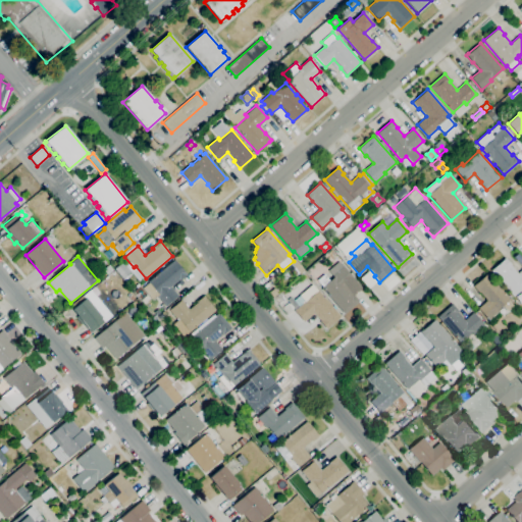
[(521,288),(513,297),(490,271),(504,260),(503,260),(505,258),(512,265),(511,265),(518,273),(521,269),(521,288)]
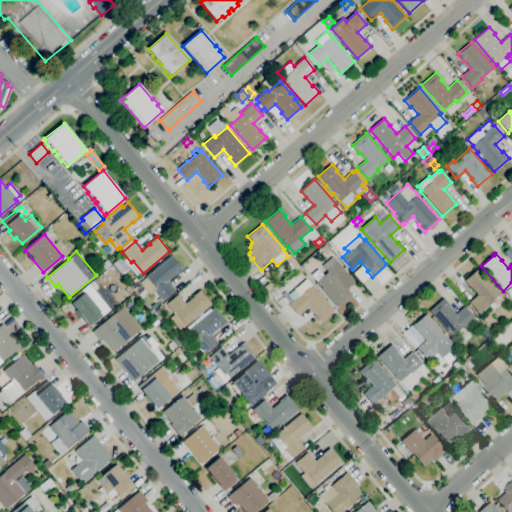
[(163,300),(154,290),(149,294),(140,282),(146,277),(145,276),(171,255),(183,269),(176,275),(175,274),(167,281),(175,290),(163,300)]
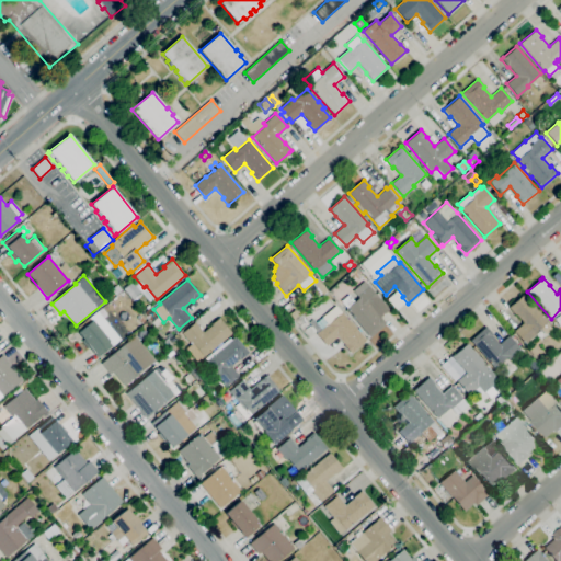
[(116,295),(112,289),(117,285),(122,290),(116,295)]
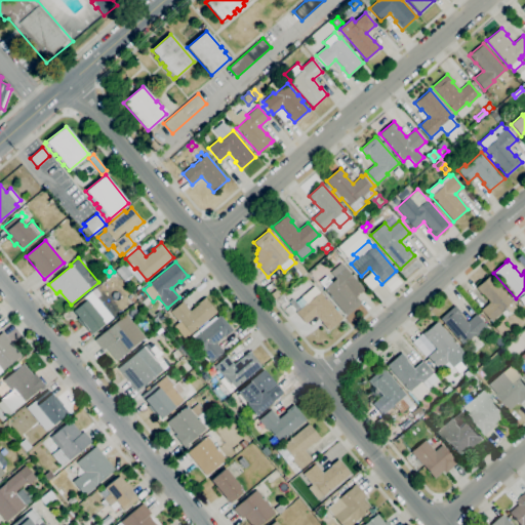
[(347,316),(324,289),(335,279),(334,277),(345,268),(364,289),(356,296),(361,303),(347,316)]
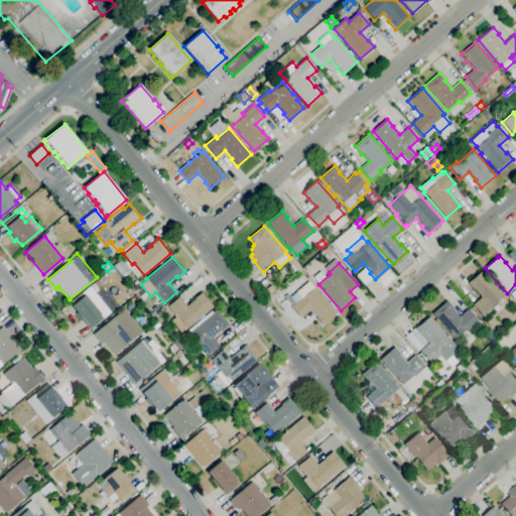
[(483,316),(473,304),(482,297),(474,288),(473,289),(468,283),(482,270),(504,296),(503,297),(507,302),(501,307),(497,302),(492,306),(493,307),(483,316)]
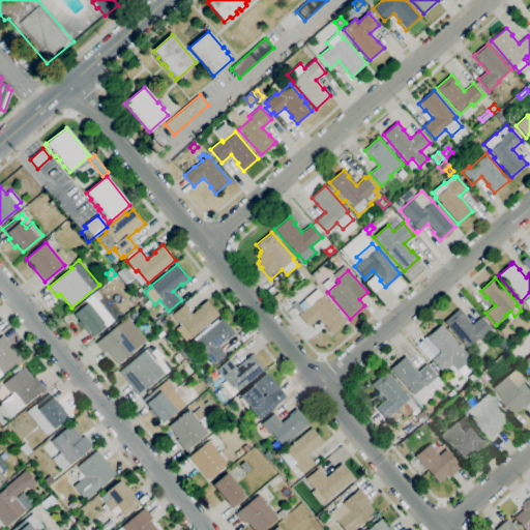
[(331,333),(325,326),(326,326),(319,318),(308,327),(298,315),(310,305),(304,300),(317,289),(323,295),(346,321),(331,333)]
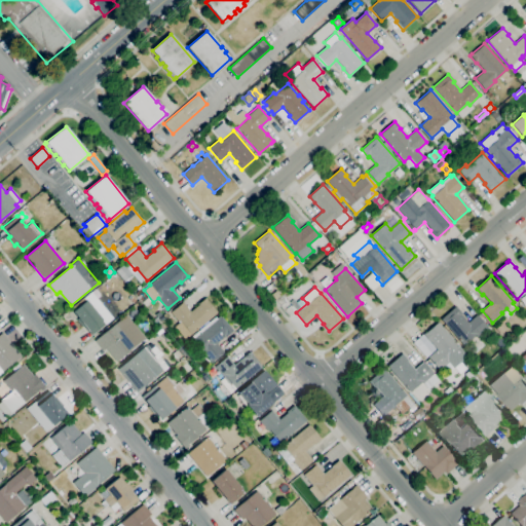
[(180,322),(179,323),(171,312),(183,302),(190,311),(198,304),(205,298),(208,300),(208,301),(218,313),(191,335),(180,322)]
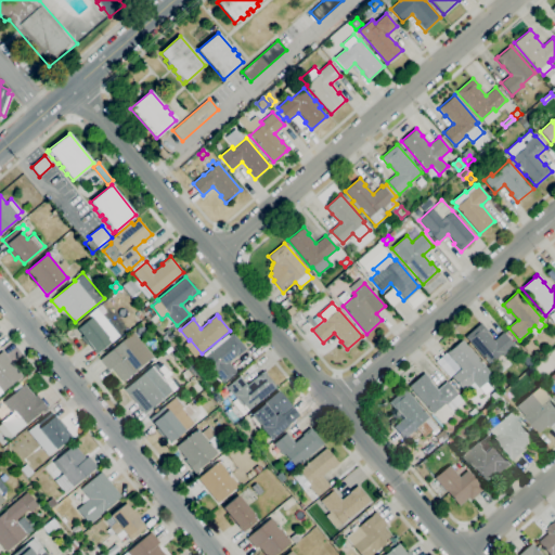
[(306,334),(300,327),(306,322),(307,324),(308,323),(305,319),(309,315),(317,324),(306,334)]
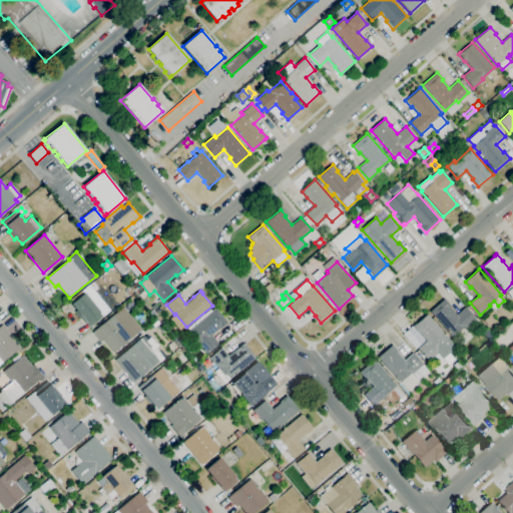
[(81,319),(80,320),(74,312),(76,311),(70,305),(85,293),(100,312),(99,313),(102,316),(89,327),(81,319)]
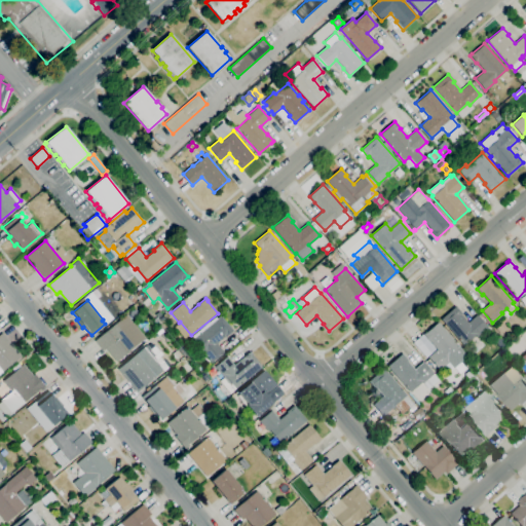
[(463,345),(441,318),(455,306),(462,313),(461,314),(467,323),(477,314),(487,327),(477,336),(476,335),(463,345)]
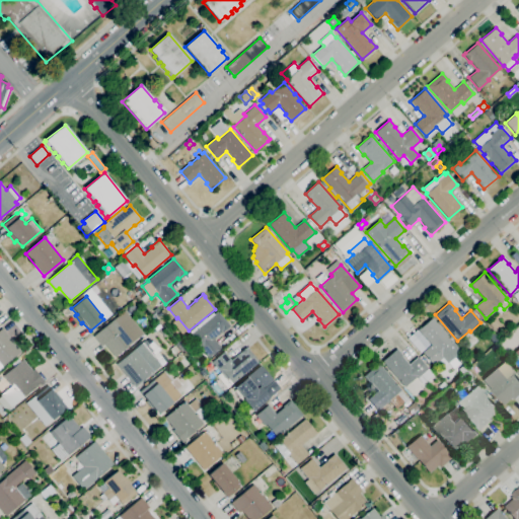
[(115,357),(104,344),(101,347),(93,337),(125,311),(143,334),(115,357)]
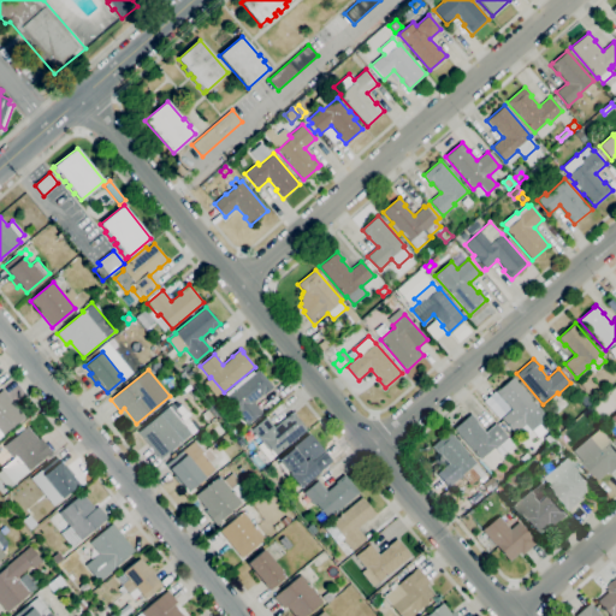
[(248,425),(237,412),(231,416),(219,403),(227,397),(227,396),(258,369),(273,388),(265,395),(264,394),(253,402),(262,413),(248,425)]
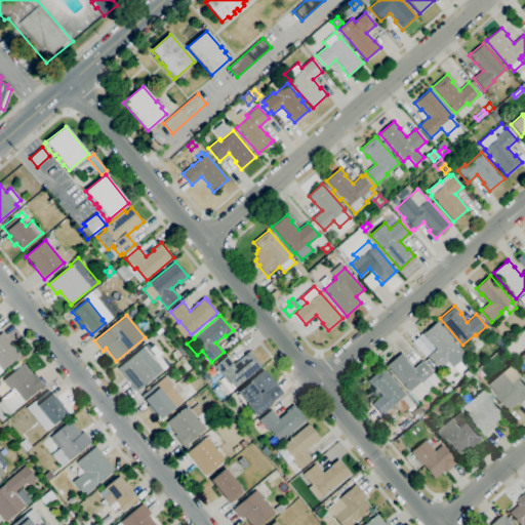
[(439,370),(428,357),(436,349),(429,340),(422,333),(425,331),(426,332),(437,322),(459,348),(458,349),(466,356),(452,367),(447,363),(439,370)]
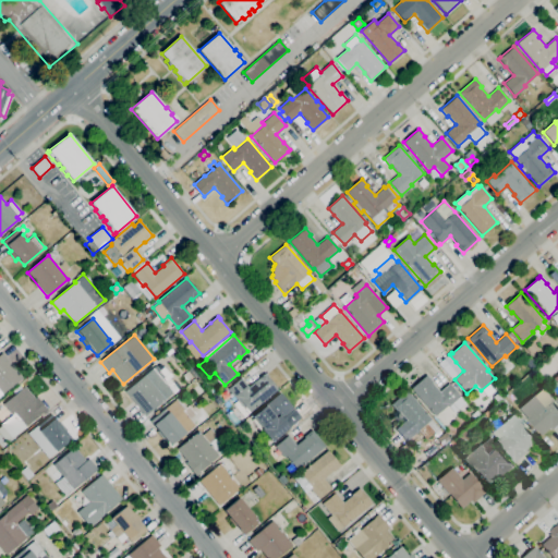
[(531,355),(525,349),(532,342),(537,349),(531,355)]
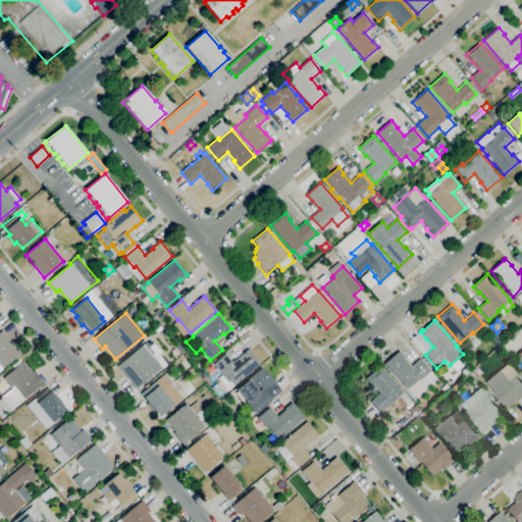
[(0,369),(0,331),(2,330),(20,353),(0,369)]
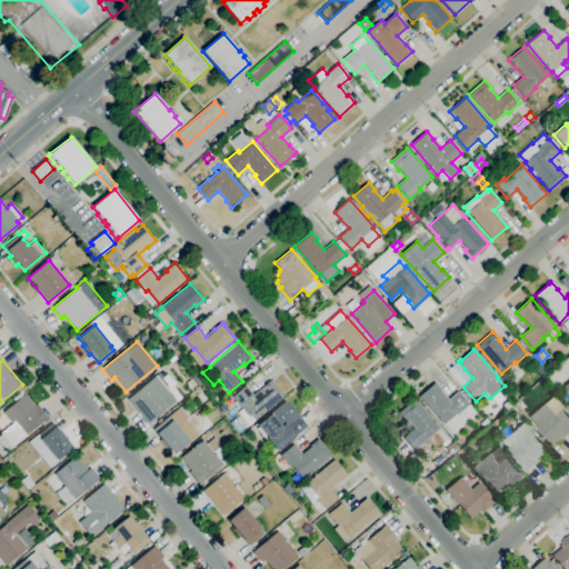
[(199,386),(192,378),(197,373),(203,381),(199,386)]
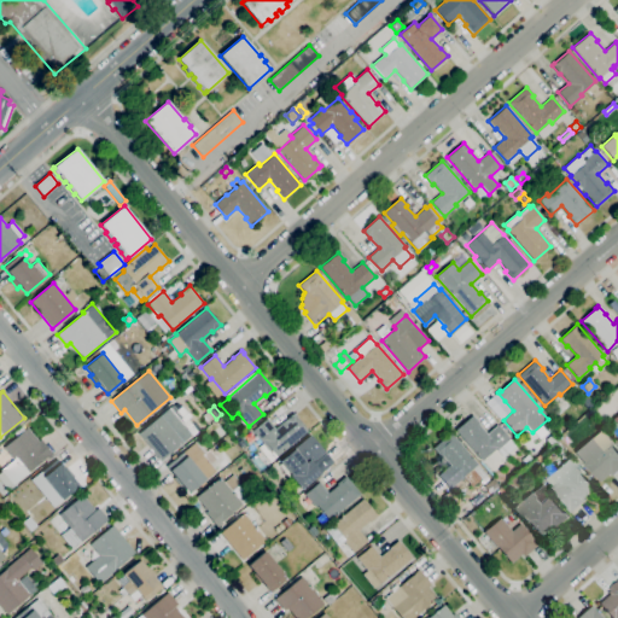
[(161,460),(139,433),(169,409),(191,436),(161,460)]
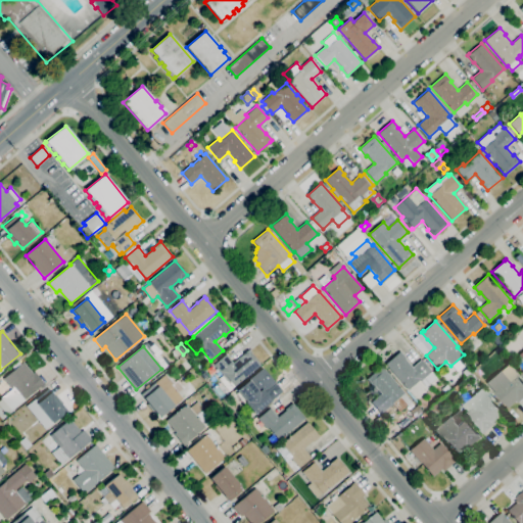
[(229,391),(219,379),(211,370),(216,367),(214,365),(226,354),(233,363),(248,349),(251,352),(250,352),(259,365),(234,386),(229,391)]
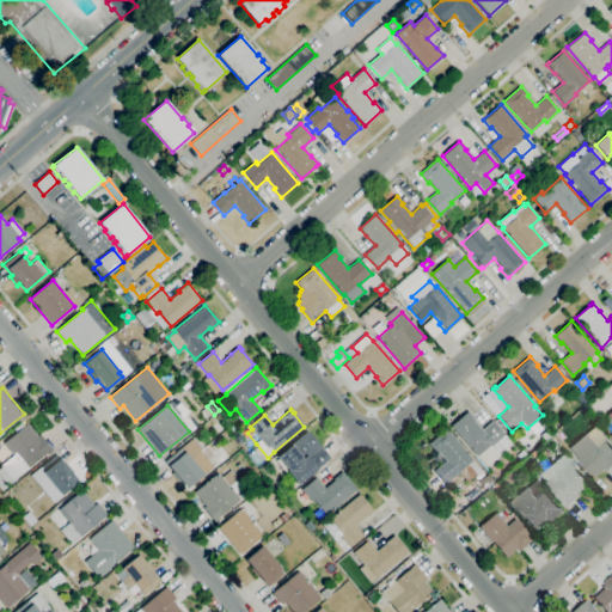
[(477,457),(451,426),(467,411),(475,418),(473,420),(482,429),(493,420),(510,441),(499,453),(491,444),(477,457)]
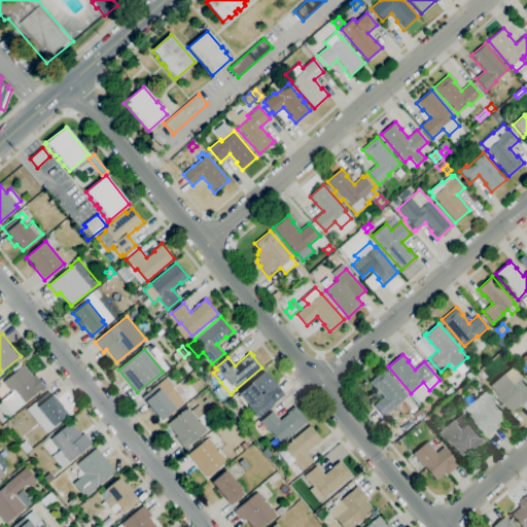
[(11,414),(1,400),(11,392),(3,381),(24,364),(33,377),(35,375),(45,387),(41,391),(40,390),(11,414)]
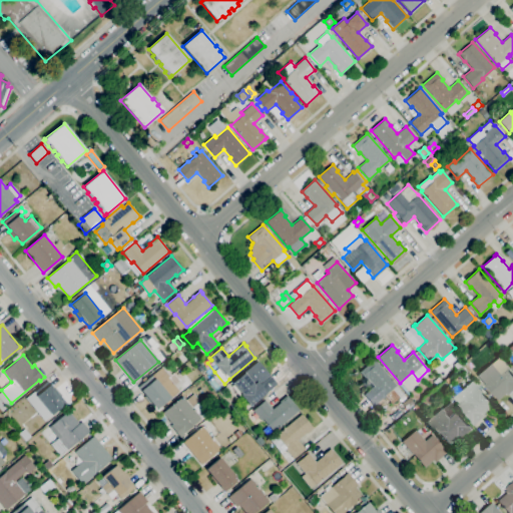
[(499,401),(488,388),(488,389),(477,376),(490,364),(491,364),(498,358),(512,375),(512,392),(509,396),(508,394),(499,401)]
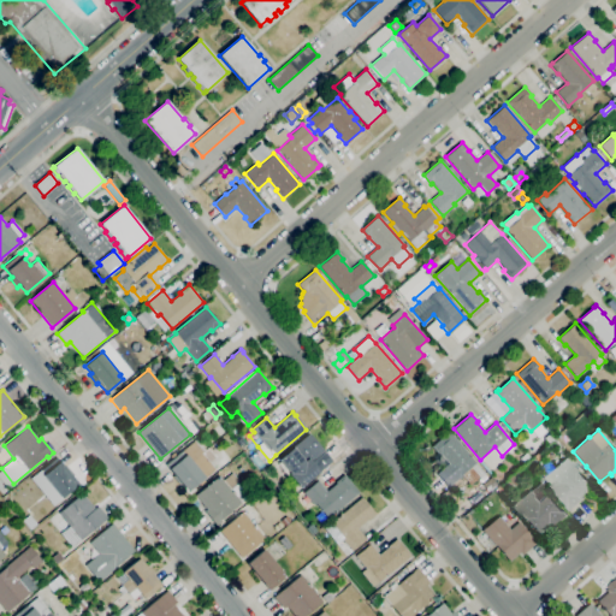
[(449,486),(437,474),(449,463),(440,454),(439,455),(432,446),(449,432),(475,462),(475,463),(485,473),(483,475),(484,475),(480,479),(479,478),(471,485),(462,475),(449,486)]
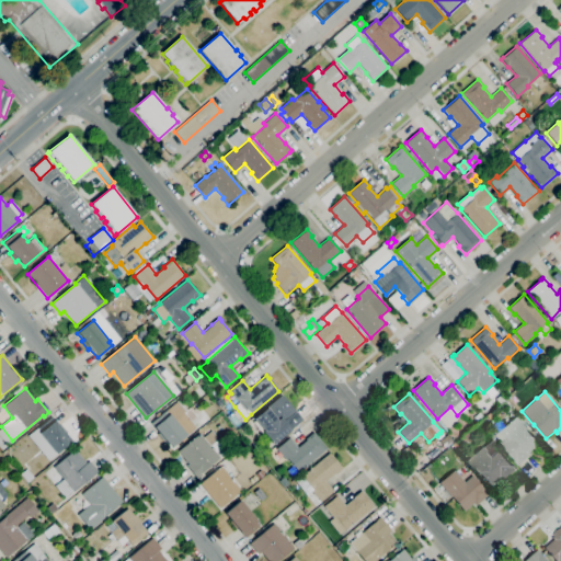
[(500,403),(495,399),(501,393),(505,398),(500,403)]
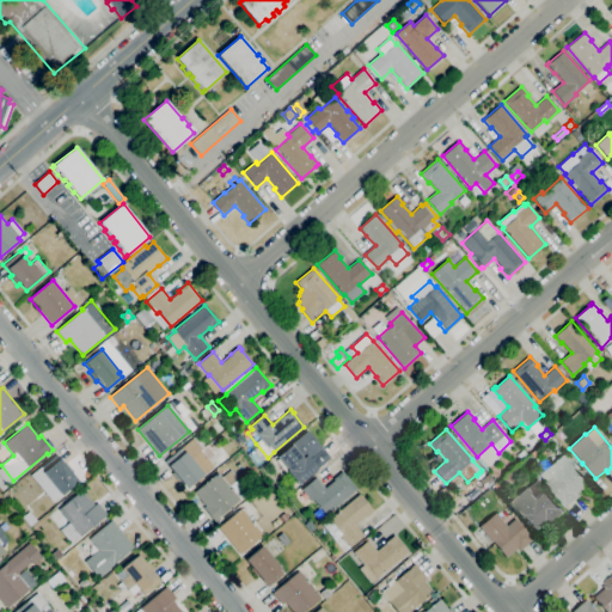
[(298,485),(287,471),(288,471),(276,457),(292,445),(291,444),(307,430),(322,448),(312,457),(313,458),(323,450),(330,458),(318,469),(298,485)]
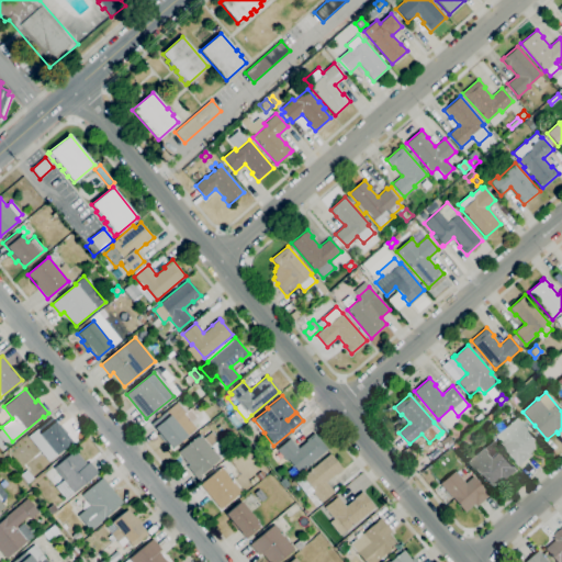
[(171,449),(166,441),(164,444),(157,435),(159,434),(150,424),(177,403),(186,413),(184,414),(197,428),(171,449)]
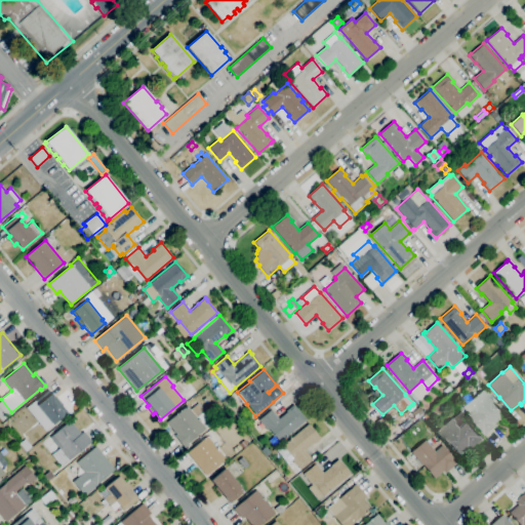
[(458,393),(454,389),(459,385),(463,388),(458,393)]
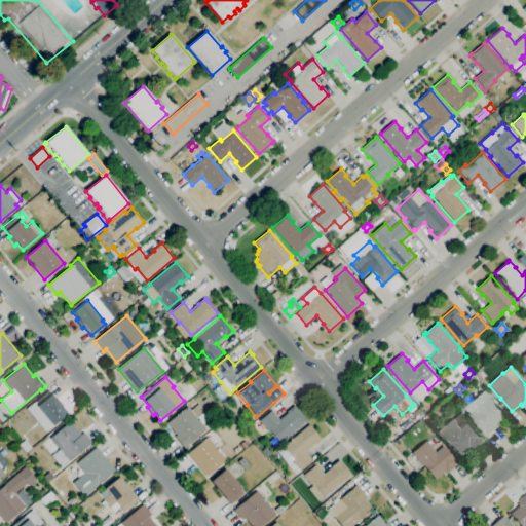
[(448,396),(444,391),(450,386),(453,391),(448,396)]
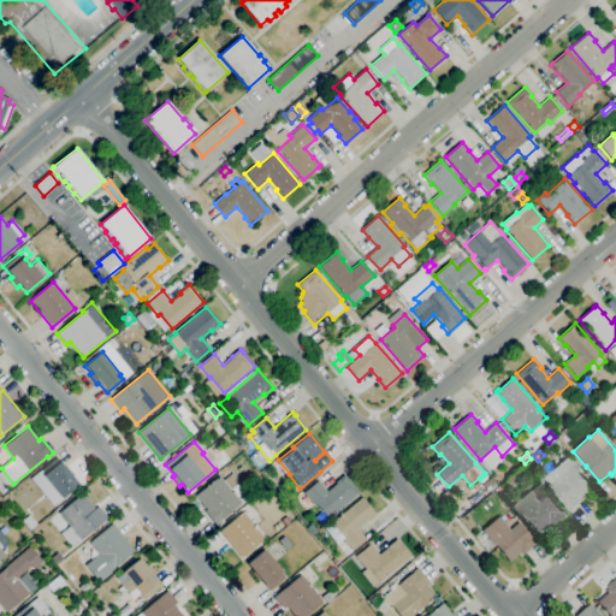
[(261,471),(256,465),(255,466),(250,458),(255,455),(260,461),(266,467),(261,471)]
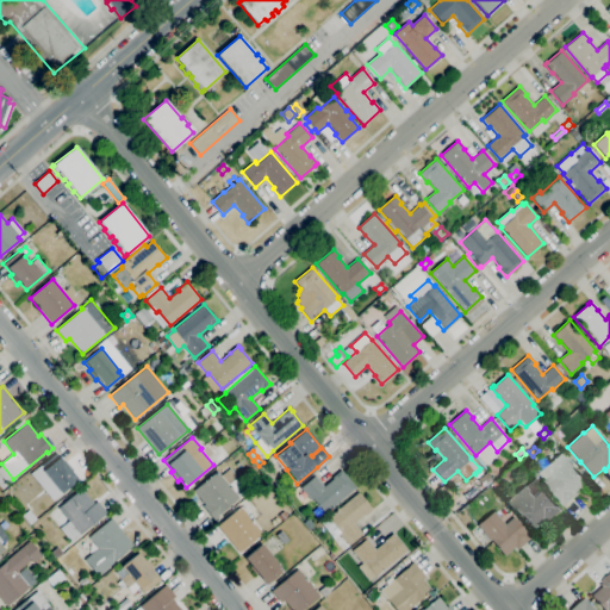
[(565,508),(560,503),(561,502),(537,473),(561,452),(574,467),(574,468),(586,483),(580,487),(582,490),(577,492),(579,495),(565,508)]
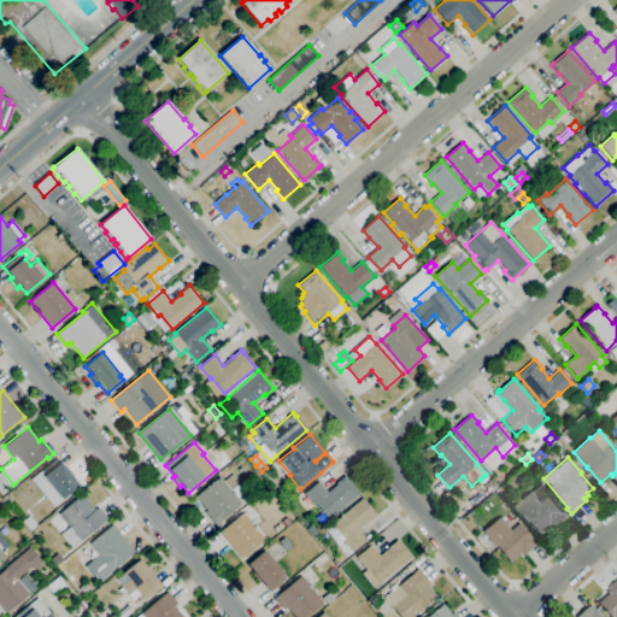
[(62,499),(43,476),(40,471),(57,458),(65,469),(66,468),(75,476),(72,477),(80,486),(62,499)]
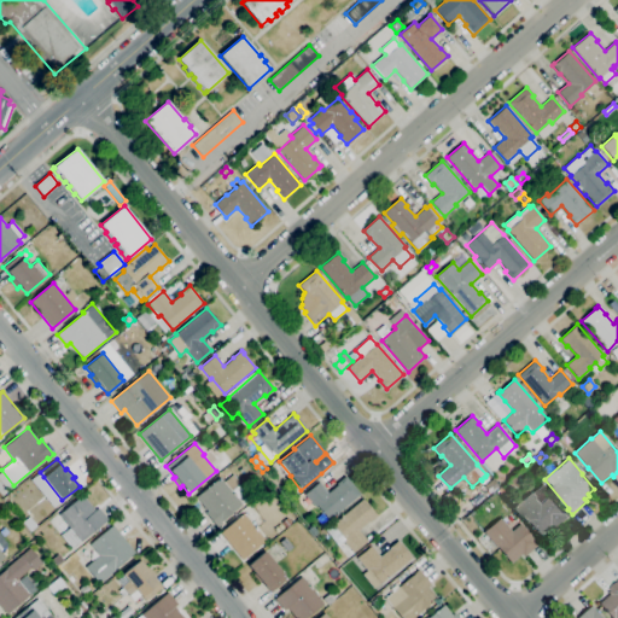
[(532,471),(528,466),(534,460),(538,465),(532,471)]
